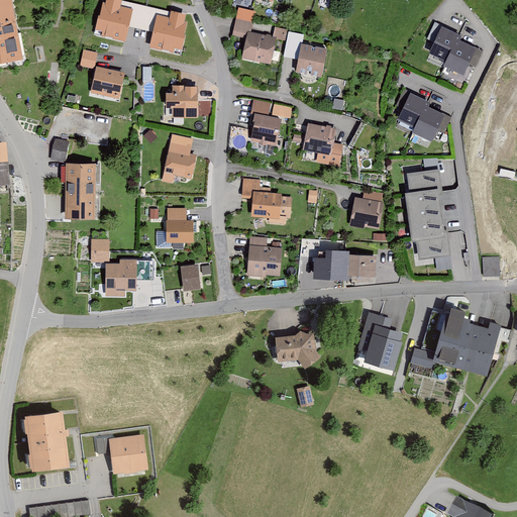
[(10,0),(0,0),(0,62),(22,59),(10,0)]
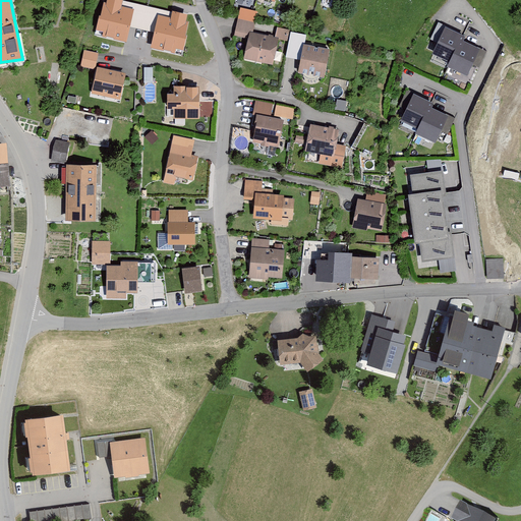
[(121,0),(120,0),(108,0),(107,4),(104,4),(101,17),(100,17),(96,34),(126,41),(132,10),(120,7),(121,0)]
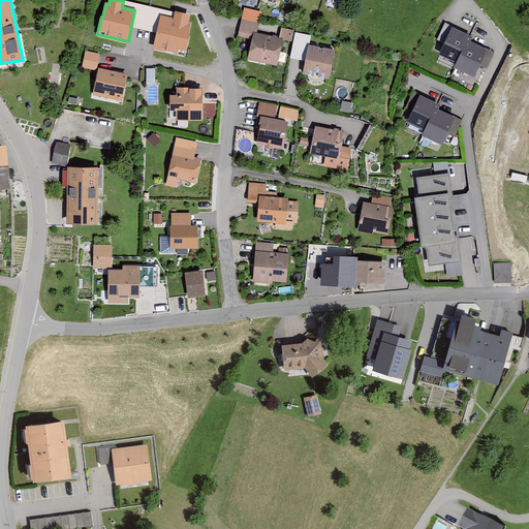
[(244,7),(242,20),(258,23),(260,11),(244,7)]
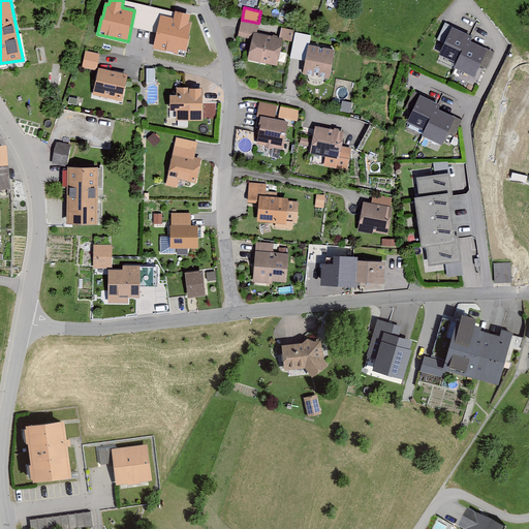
[(174,20),(161,17),(154,48),(184,55),(188,37),(187,36),(190,23),(187,23),(189,16),(176,12),(174,20)]
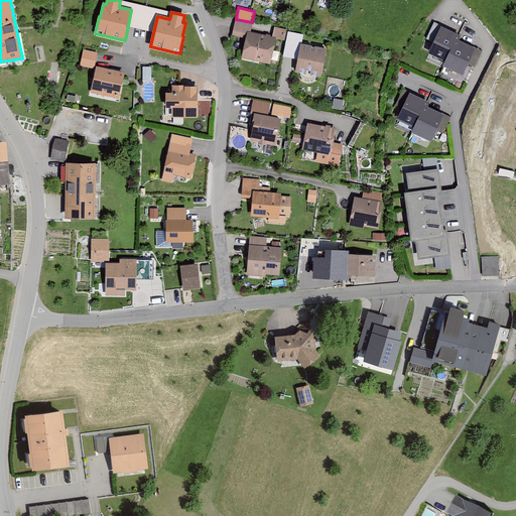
[(252,22),(236,19),(232,35),(246,38),(242,57),(271,63),(276,39),(283,41),(285,29),(273,26),(271,37),(250,32),(252,22)]
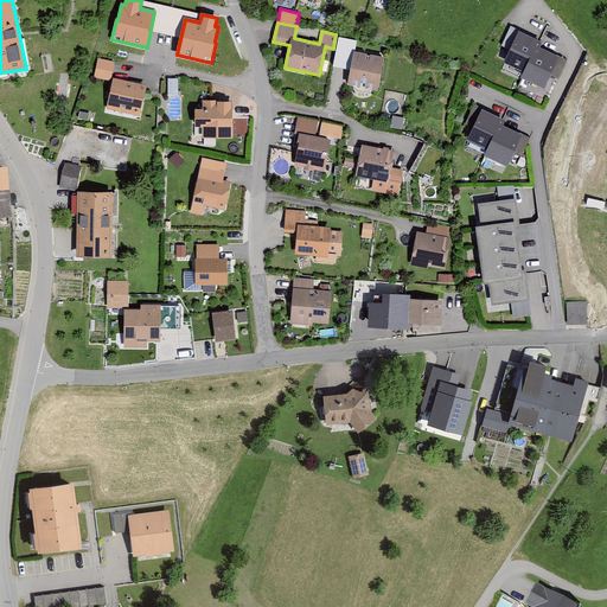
[(545,42),(510,26),(502,45),(512,50),(505,64),(524,72),(522,80),(545,89),(550,77),(557,81),(567,59),(543,49),(545,42)]
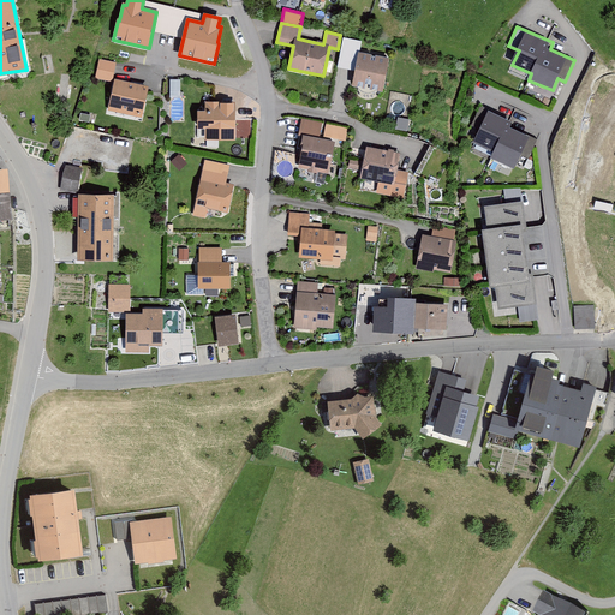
[(390,59),(359,53),(353,85),(384,91),(390,59)]
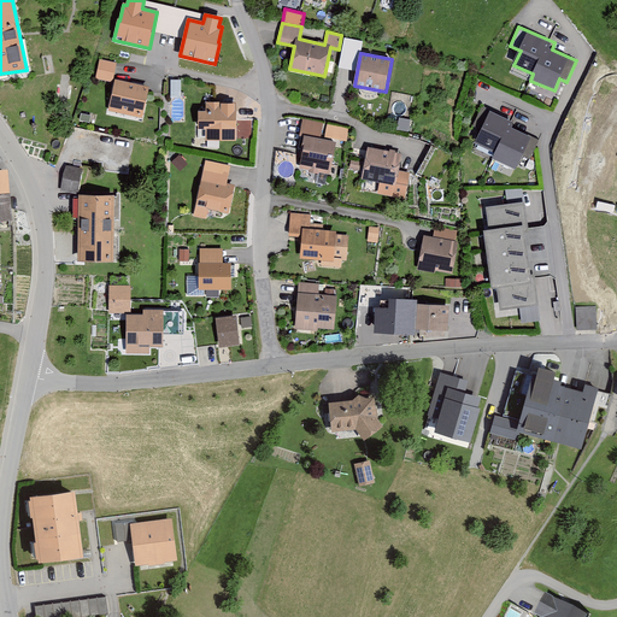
[(116,63),(100,59),(97,78),(112,82),(116,63)]
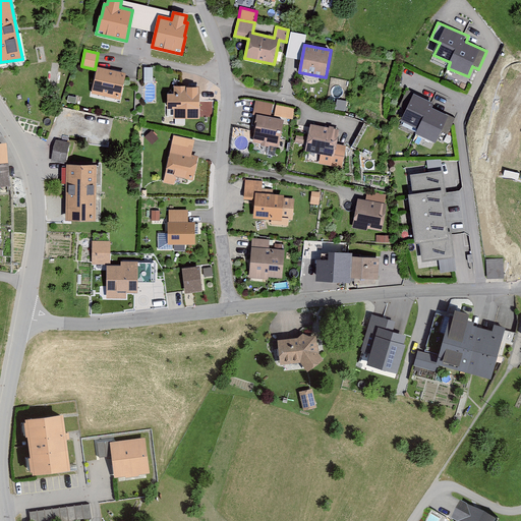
[(153,67),(145,67),(145,82),(153,82),(153,67)]
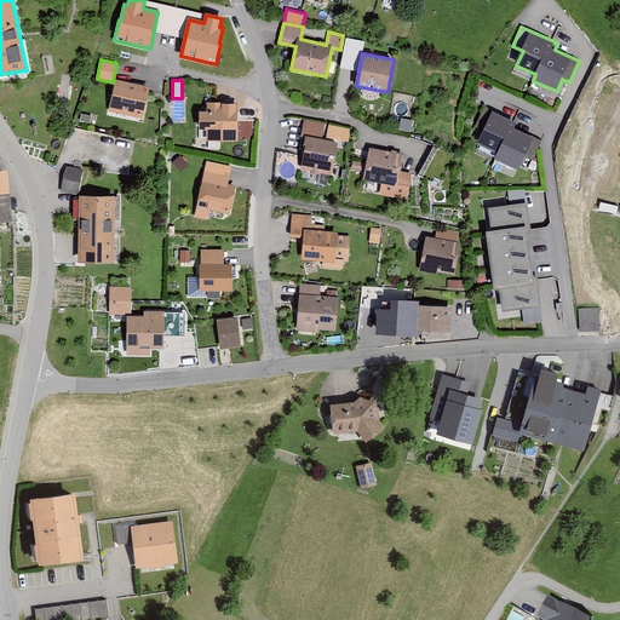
[(150,89),(116,81),(109,112),(143,119),(150,89)]
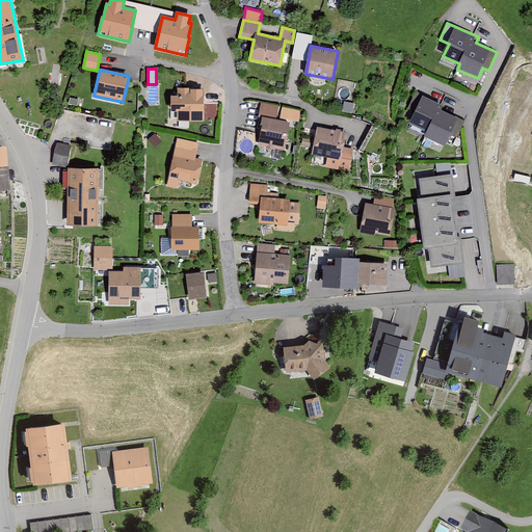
[(171,96),(173,98),(173,111),(179,111),(179,121),(205,120),(204,88),(177,88),(177,96),(171,96)]
